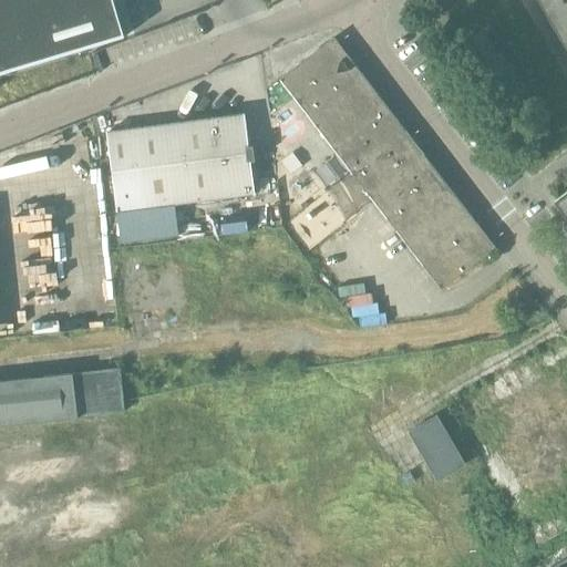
[(0,0),(0,72),(119,37),(120,39),(126,37),(114,0),(0,0)]
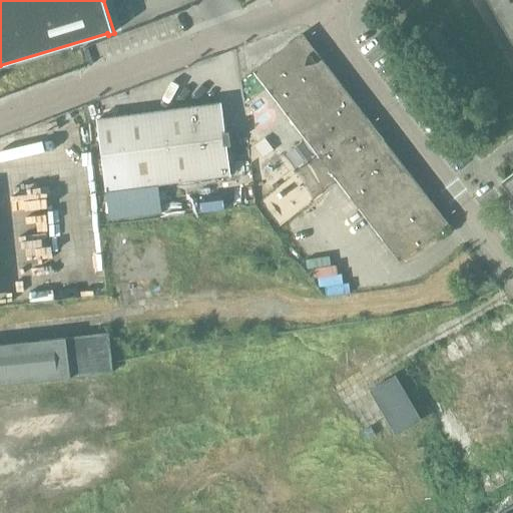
[(512,0),(506,0),(493,8),(509,35),(512,32),(512,0)]
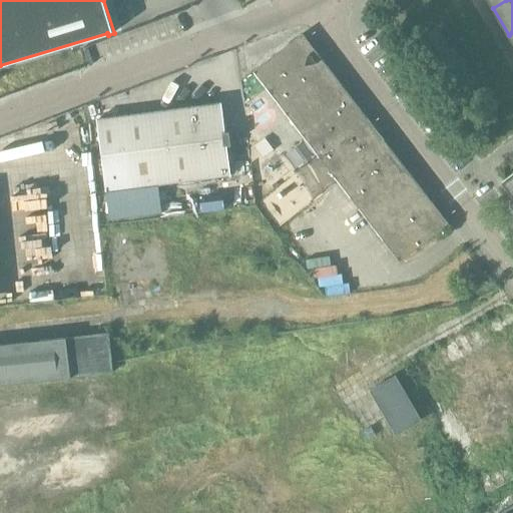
[(253,71),(322,160),(371,122),(316,51),(317,50),(308,38),(307,39),(303,34),(253,71)]
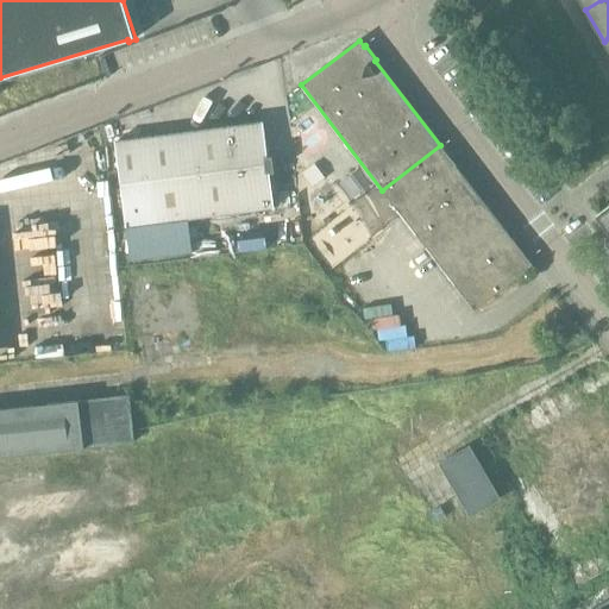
[(115,142),(126,227),(274,208),(263,123),(115,142)]
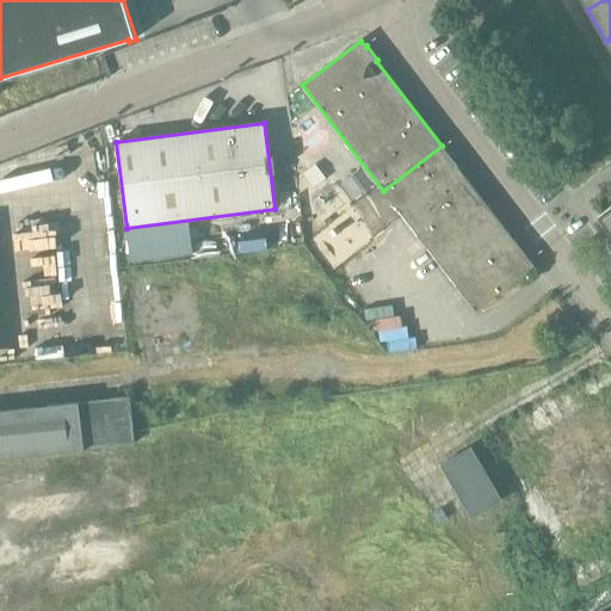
[(442,146),(383,191),(476,312),(535,267),(530,260),(531,260),(520,246),(519,246),(454,161),(455,160),(443,146),(442,146)]
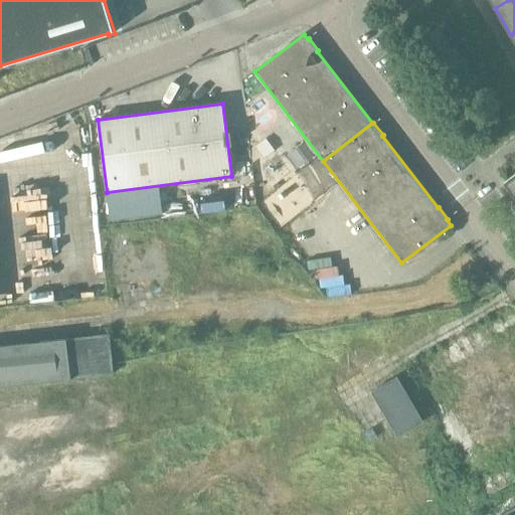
[(514,174),(505,182),(514,195),(514,174)]
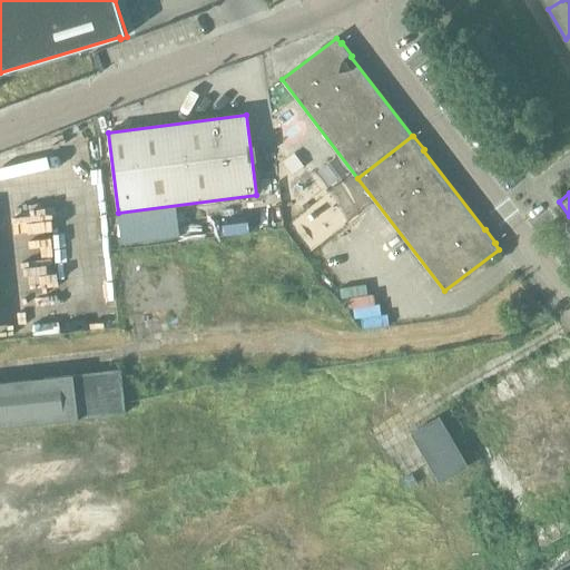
[(0,428),(126,414),(120,370),(0,383),(0,428)]
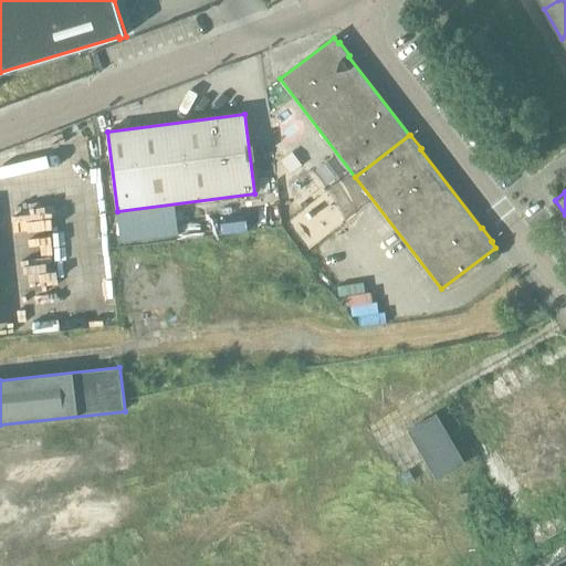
[(436,415),(409,431),(437,479),(464,463),(436,415)]
